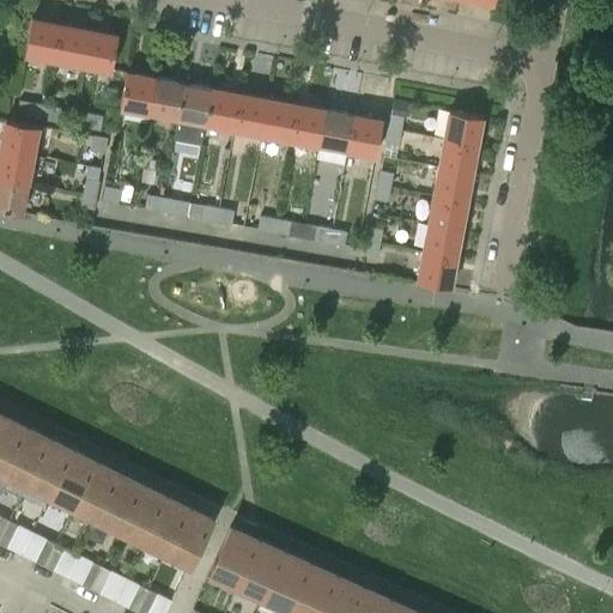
[(23,54),(53,59),(60,23),(30,17),(23,54)]
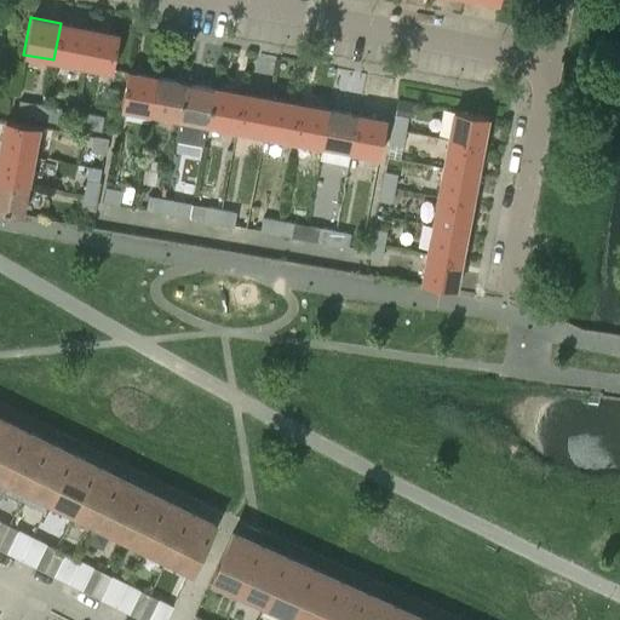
[(89,28),(61,23),(53,59),(81,65),(89,28)]
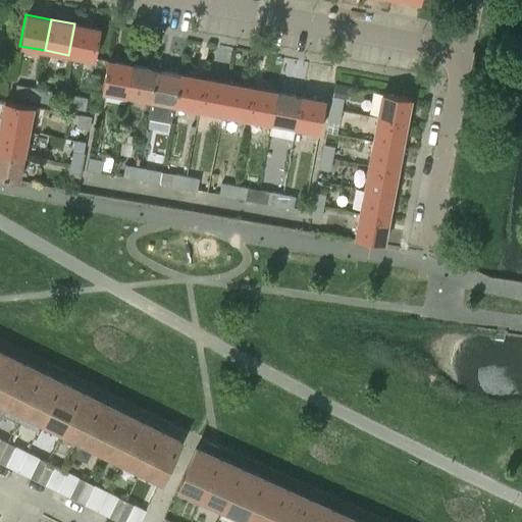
[(100,29),(74,23),(68,55),(94,60),(100,29)]
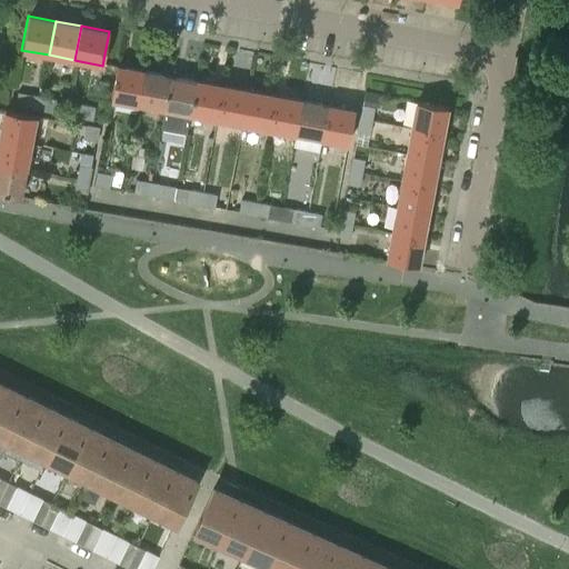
[(138,106),(143,71),(117,67),(110,100),(138,106)]
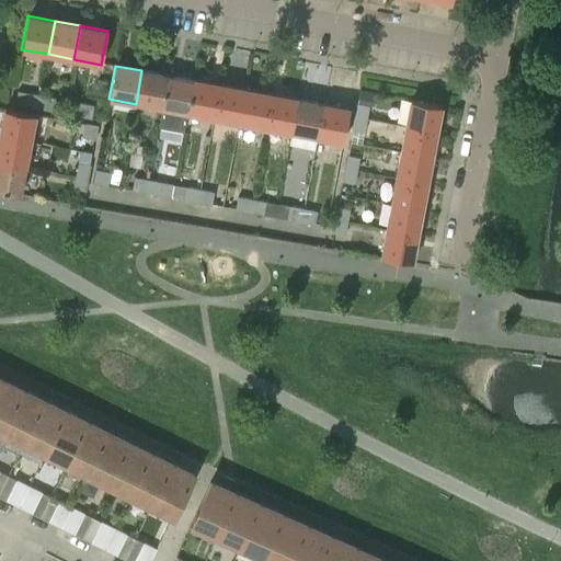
[(168,76),(141,70),(136,104),(161,109),(168,76)]
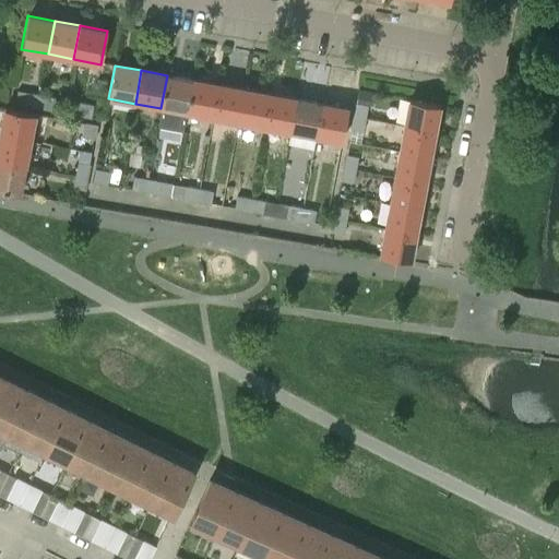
[(192,80),(167,75),(161,108),(187,114),(192,80)]
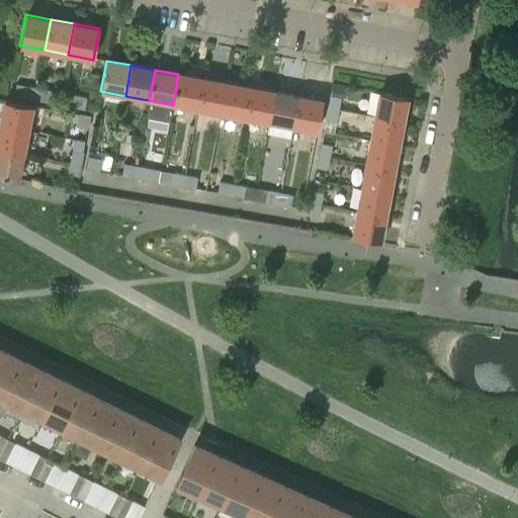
[(202,79),(178,74),(173,105),(196,109),(202,79)]
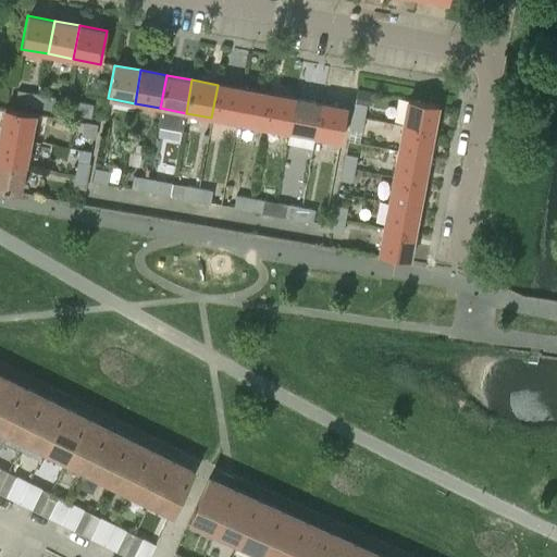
[(243,90),(218,85),(211,118),(237,123),(243,90)]
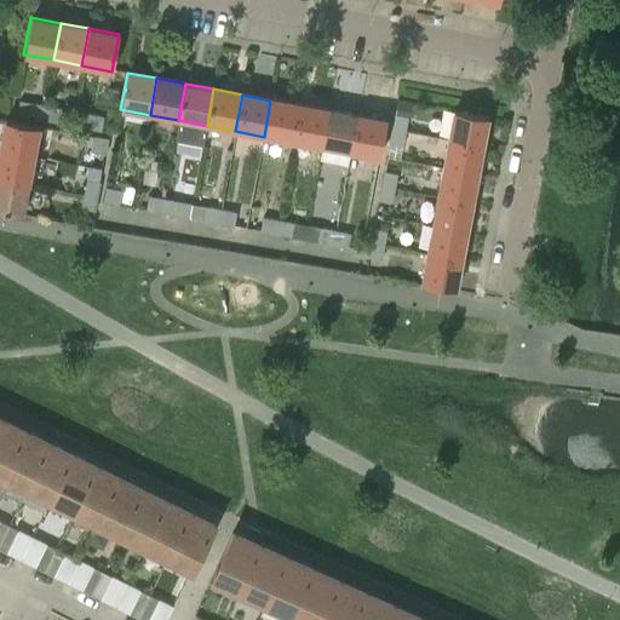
[(17,115),(41,120),(45,104),(19,99),(17,115)]
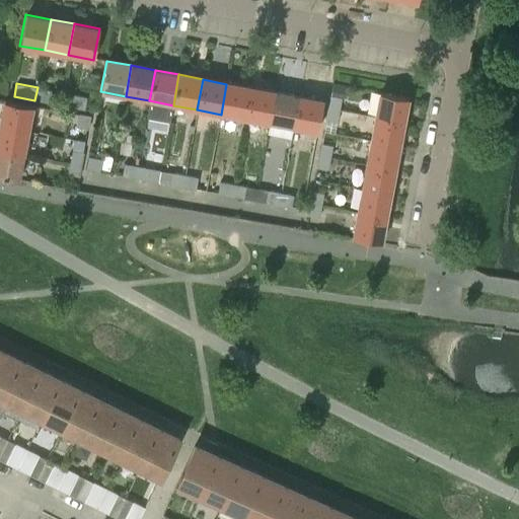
[(347,86),(331,83),(329,95),(342,97),(344,98),(347,86)]
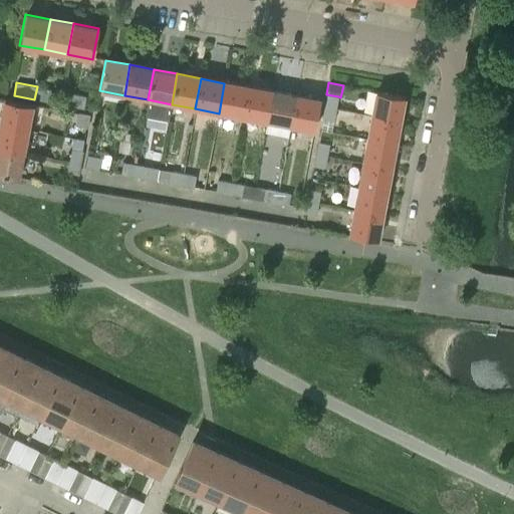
[(248,87),(224,83),(219,113),(242,117),(248,87)]
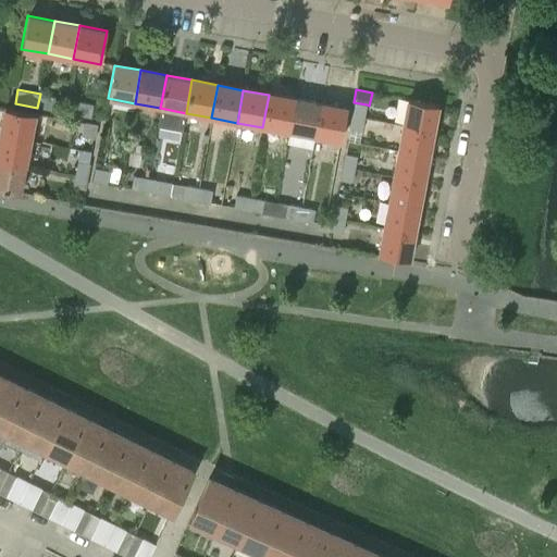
[(40,94),(37,108),(52,110),(54,97),(40,94)]
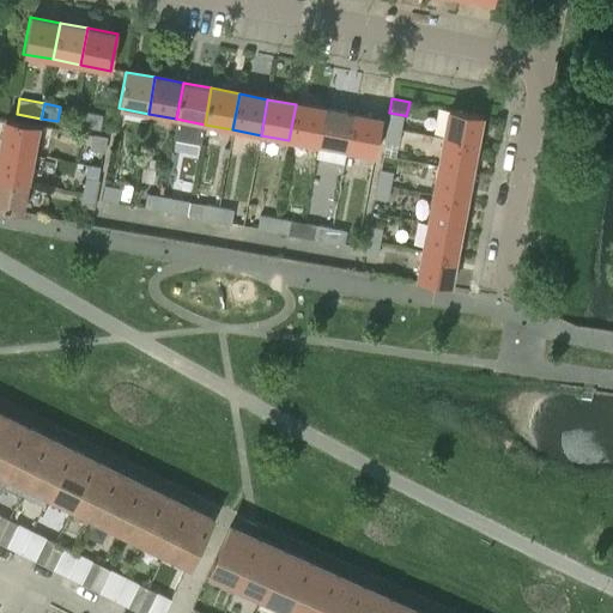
[(323,110),(296,104),(289,140),(317,146),(323,110)]
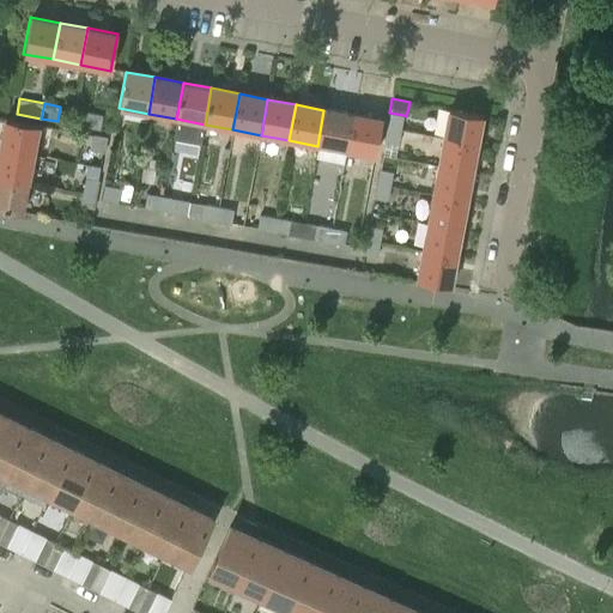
[(352,115),(323,110),(317,146),(345,151),(352,115)]
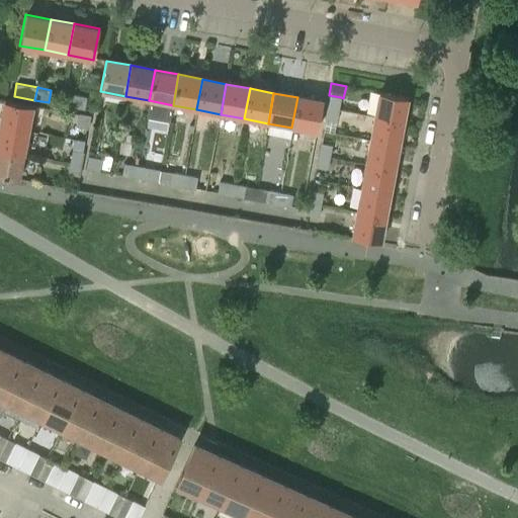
[(374,117),(401,122),(405,98),(378,93),(374,117)]
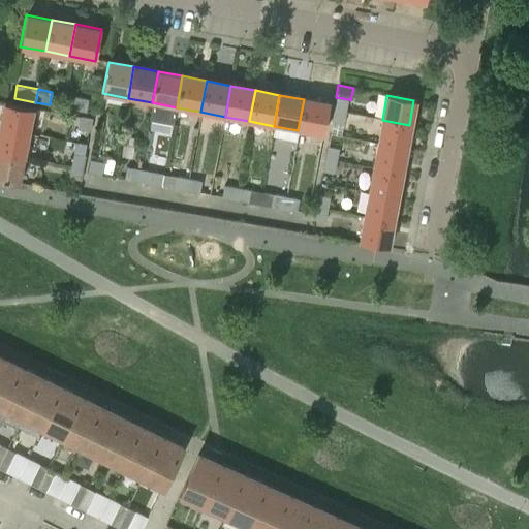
[(72,109),(86,112),(88,99),(74,96),(72,109)]
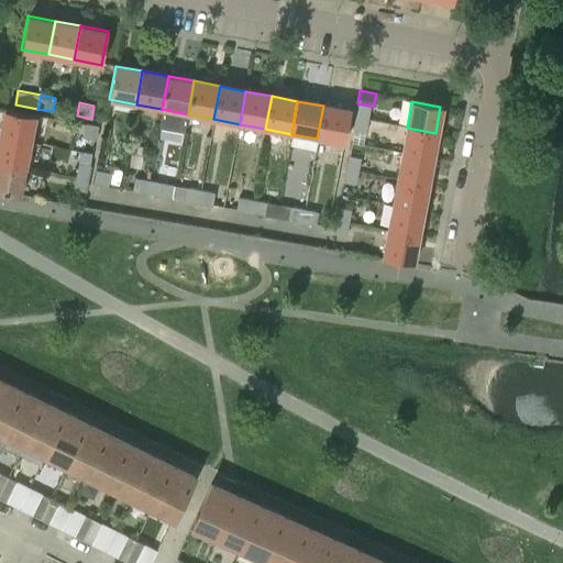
[(357,103),(355,117),(368,119),(371,106),(357,103)]
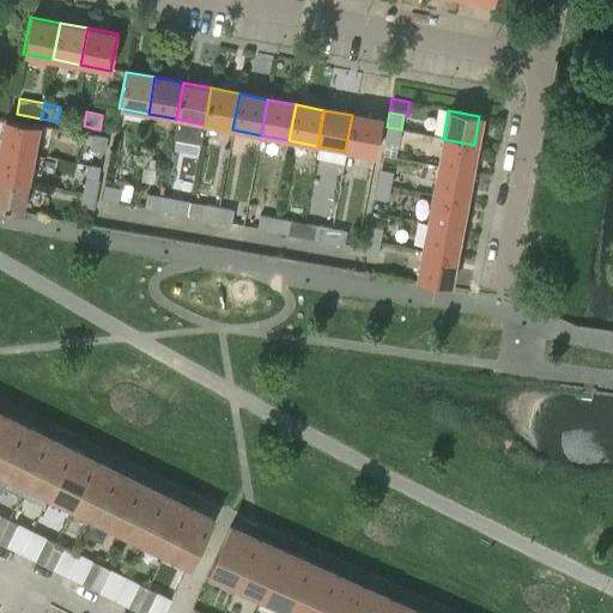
[(381,121),(352,115),(345,151),(374,157),(381,121)]
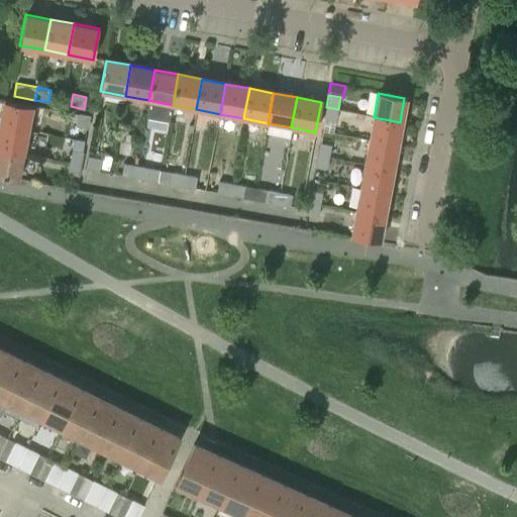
[(3,99),(0,115),(0,123),(27,128),(31,104),(3,99)]
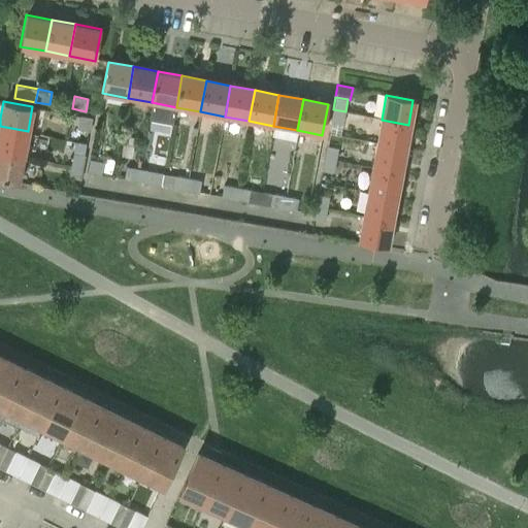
[(345,111),(333,109),(330,122),(342,124),(345,111)]
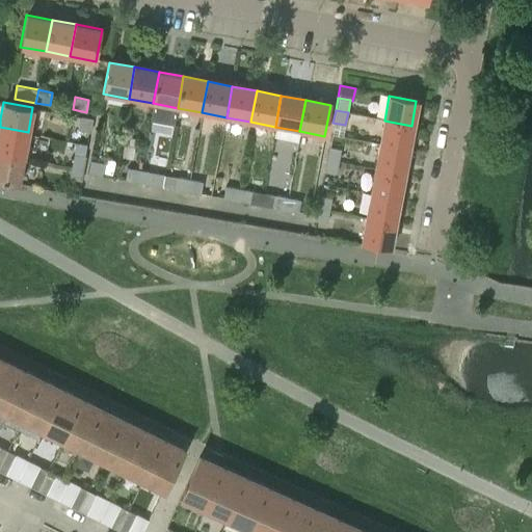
[(78,130),(90,132),(92,118),(81,116),(78,130)]
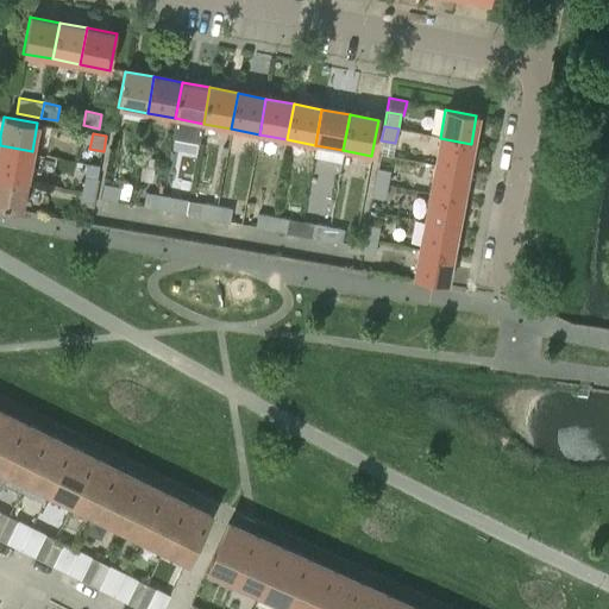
[(434,167),(465,173),(471,144),(440,138),(434,167)]
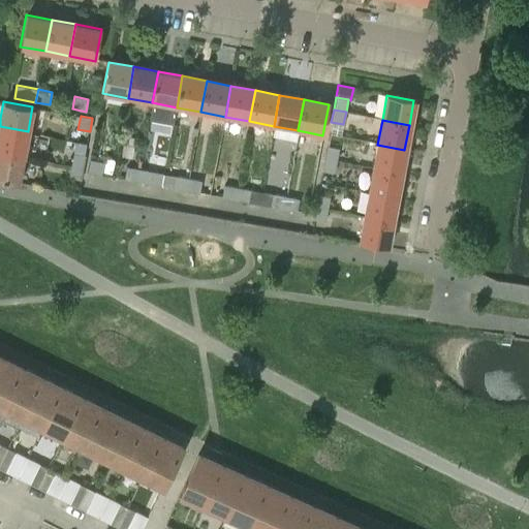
[(0,126),(0,151),(23,156),(28,131),(0,126)]
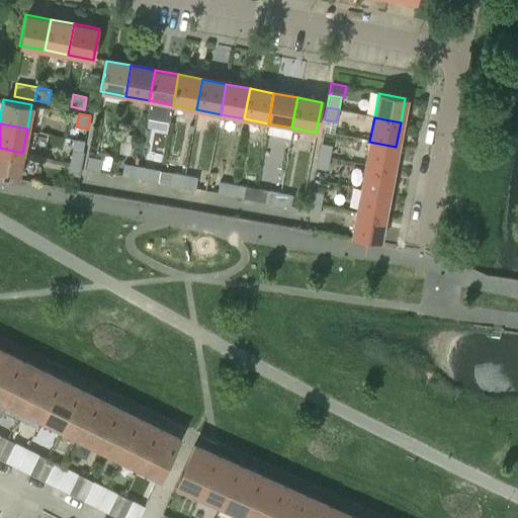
[(392,170),(396,147),(369,142),(367,154),(355,152),(353,162),(365,164),(365,165),(392,170)]
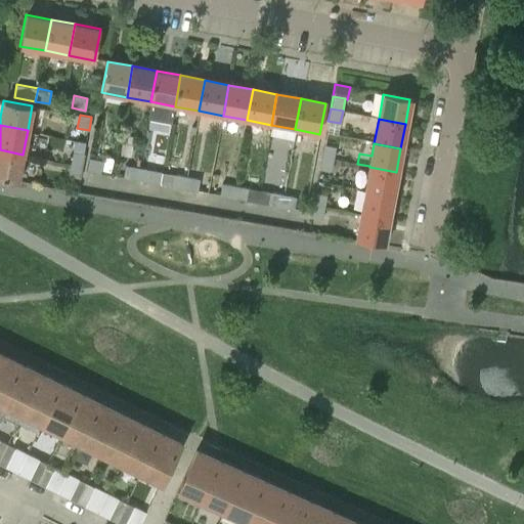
[(323,144),(321,158),(334,160),(336,146),(323,144)]
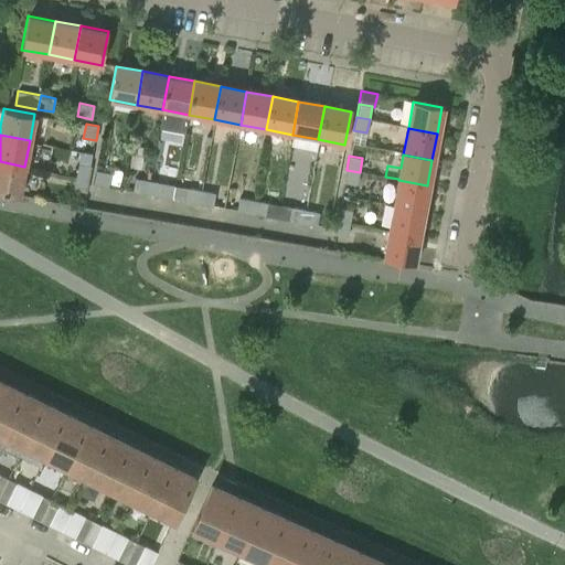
[(0,189),(20,193),(24,167),(0,161),(0,189)]
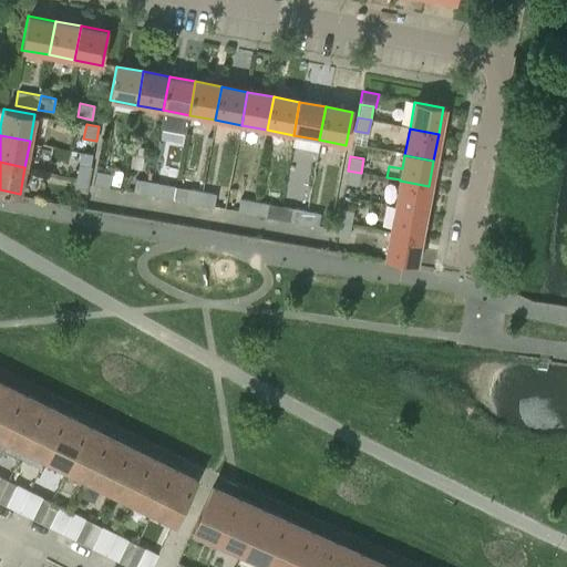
[(79,164),(76,177),(89,179),(91,166),(79,164)]
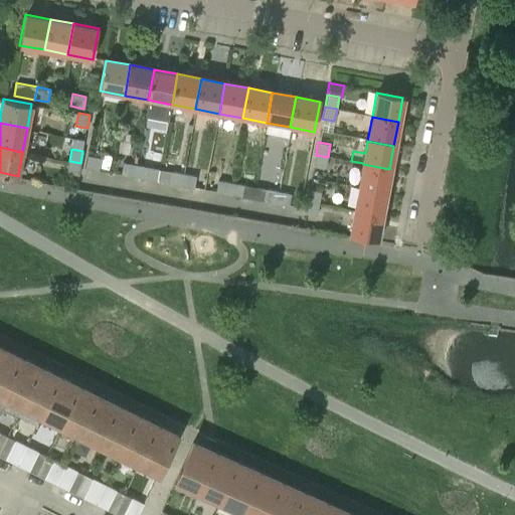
[(101,158),(88,155),(86,167),(99,170),(101,158)]
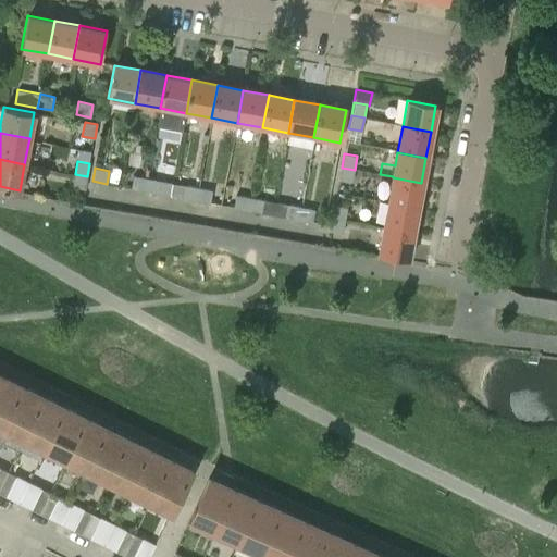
[(351,182),(355,170),(342,168),(338,180),(351,182)]
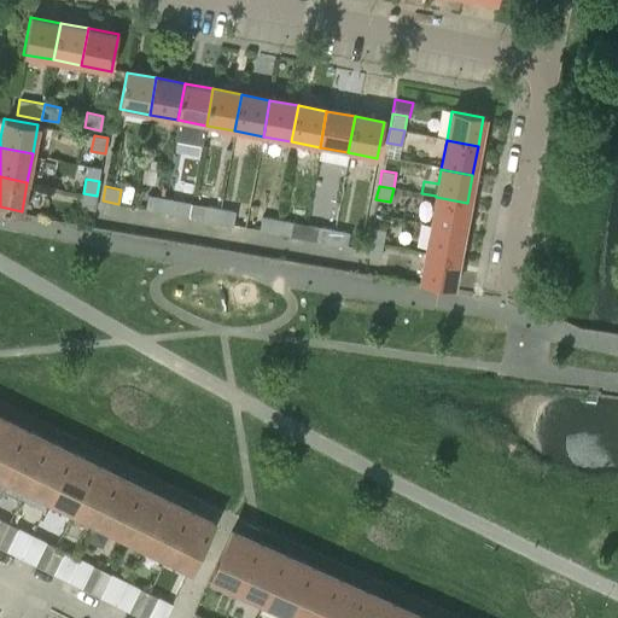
[(94,210),(97,196),(83,193),(80,208),(94,210)]
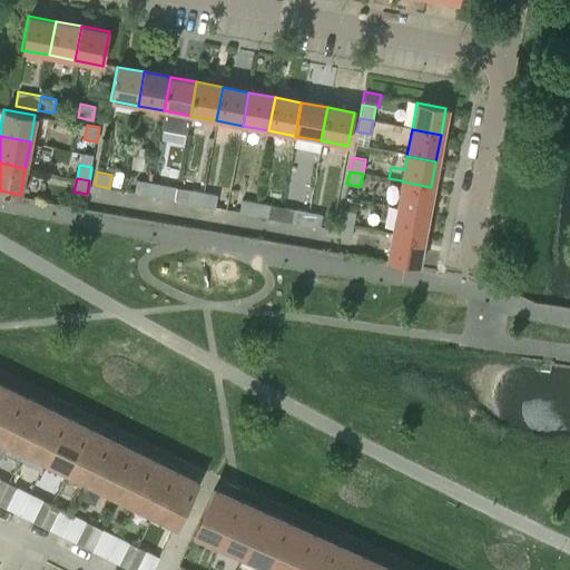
[(134,193),(148,195),(150,182),(136,179),(134,193)]
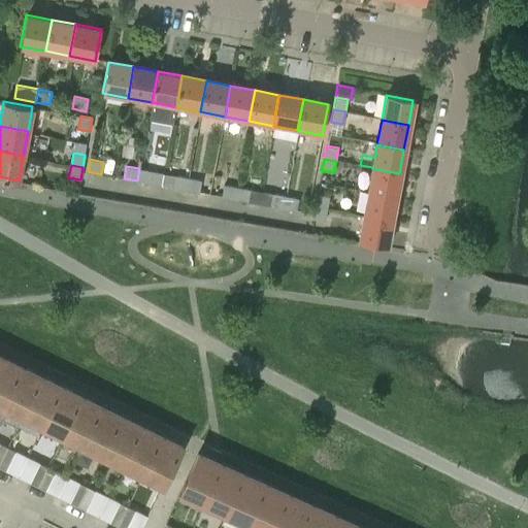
[(139,168),(137,180),(151,183),(153,171),(139,168)]
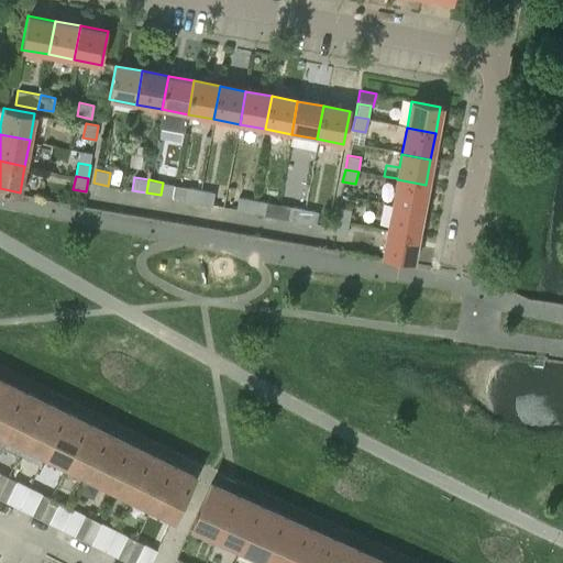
[(392,205),(420,210),(426,185),(397,179),(392,205)]
